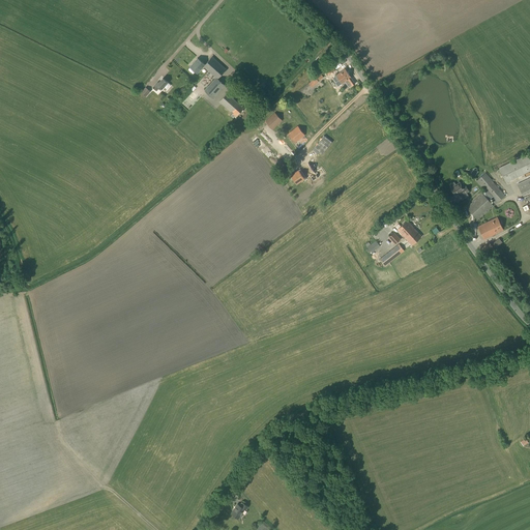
[(226,69),(212,57),(205,64),(197,58),(189,67),(197,74),(203,67),(215,78),(204,91),(213,99),(226,86),(217,79),(226,69)]
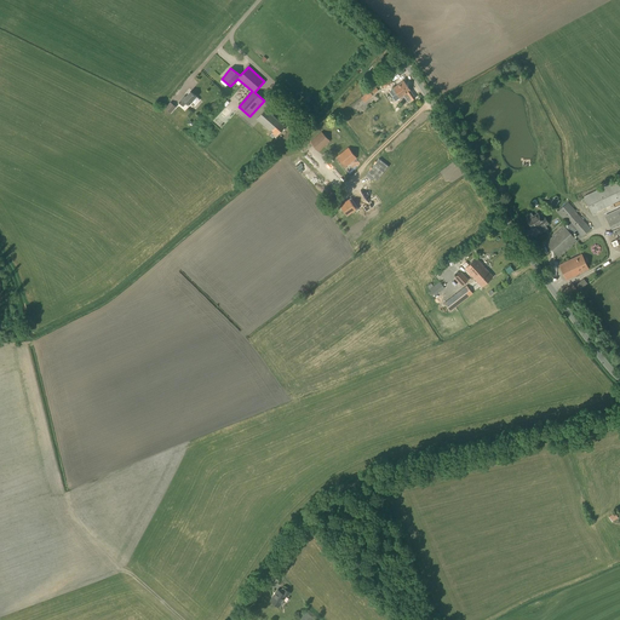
[(384,89),(392,82),(385,72),(377,78),(384,89)]
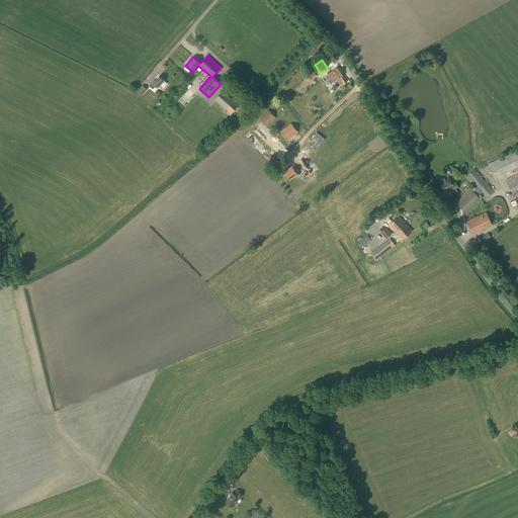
[(347,82),(343,76),(337,68),(328,74),(332,79),(329,81),(331,84),(340,78),(344,84),(347,82)]
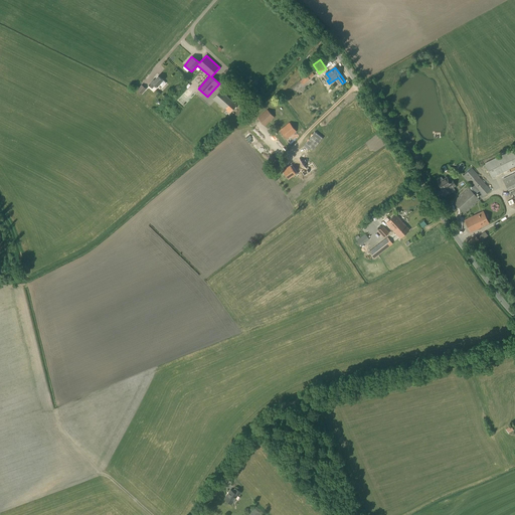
[(165,82),(163,80),(158,75),(153,81),(152,81),(148,86),(152,89),(154,86),(156,88),(159,84),(161,87),(163,87),(165,83),(165,82)]
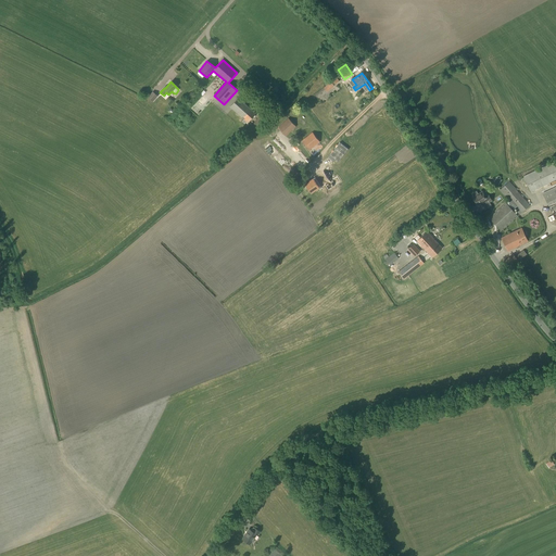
[(327,92),(335,86),(331,81),(315,95),(316,97),(325,90),(327,92)]
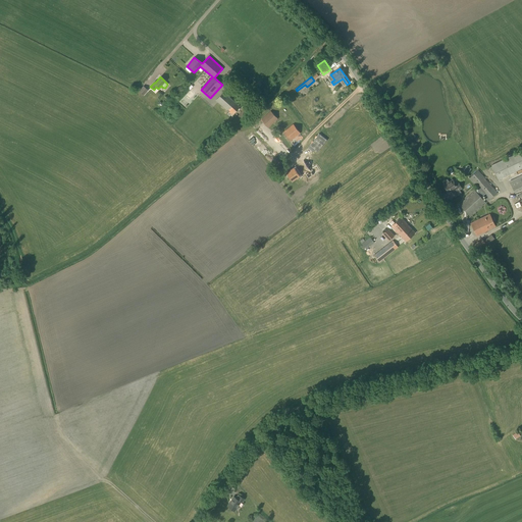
[(144,96),(149,90),(144,86),(139,91),(144,96)]
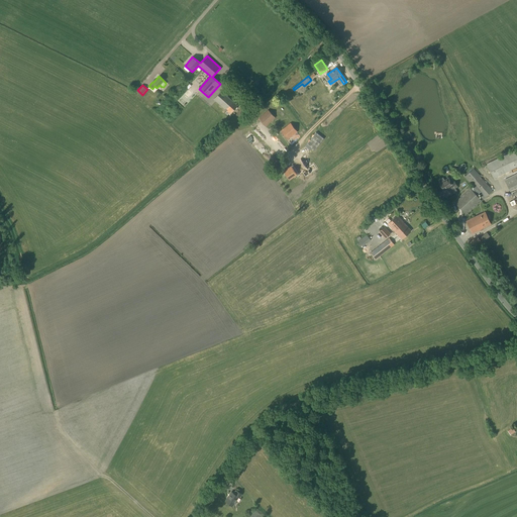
[(230,114),(238,105),(221,91),(213,99),(226,111),(225,113),(227,116),(229,113),(230,114)]
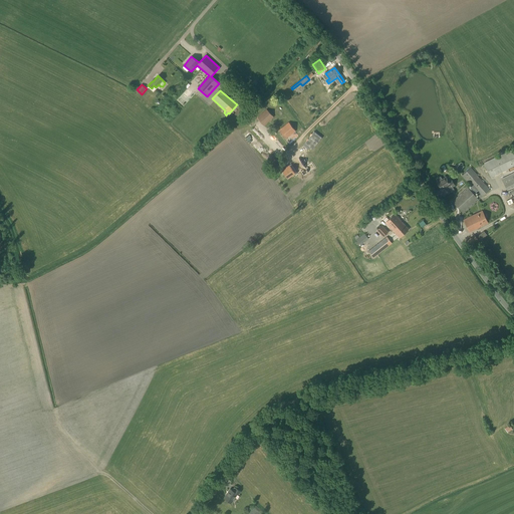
[(246,111),(241,106),(226,122),(231,126),(236,121),(246,111)]
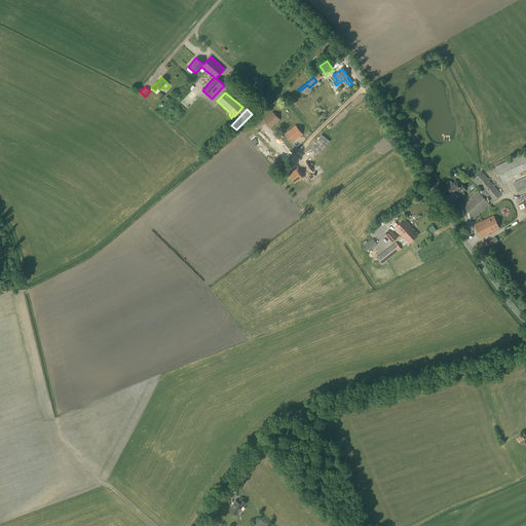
[(270,129),(280,120),(272,112),(263,121),(270,129)]
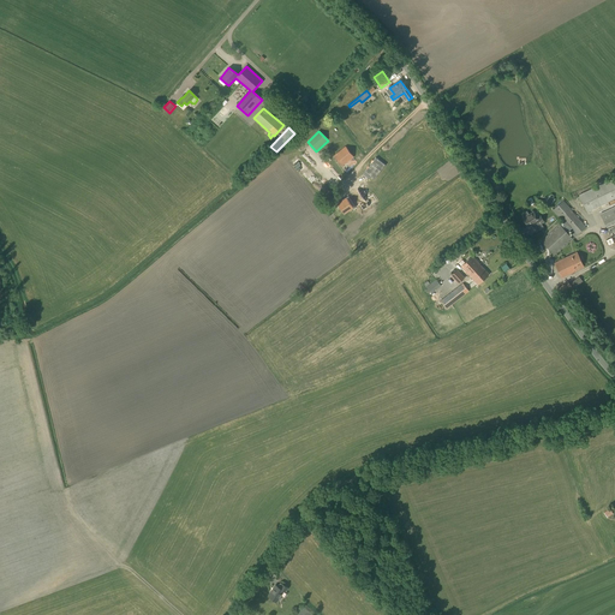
[(341,167),(354,157),(345,145),(340,150),(340,151),(333,155),(341,167)]
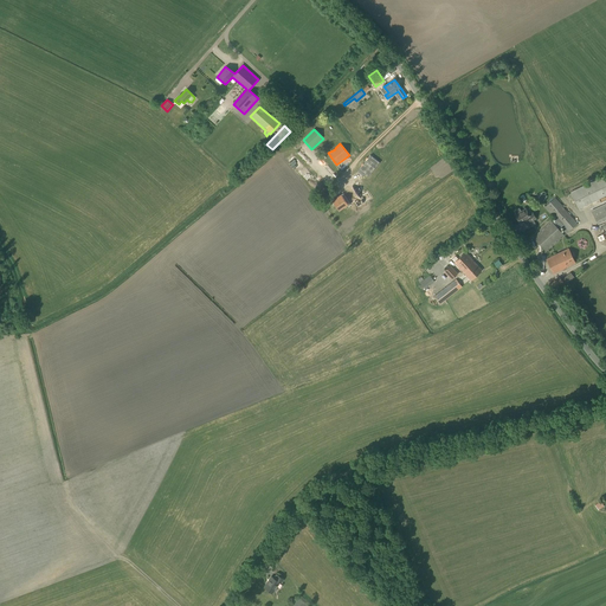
[(346,192),(333,200),(339,211),(347,205),(348,206),(354,202),(358,207),(363,202),(352,186),(346,191),(346,192)]
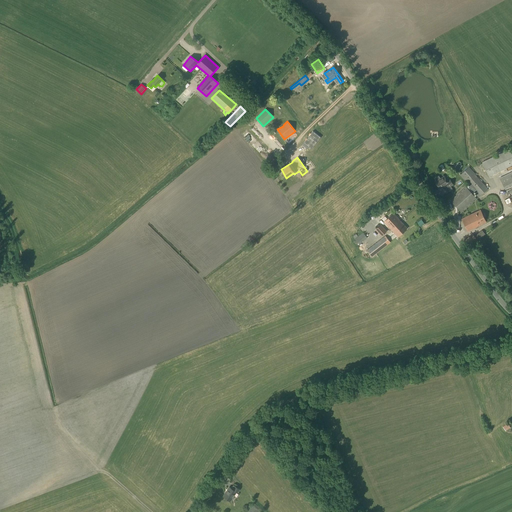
[(511,157),(487,168),(490,177),(511,168),(511,157)]
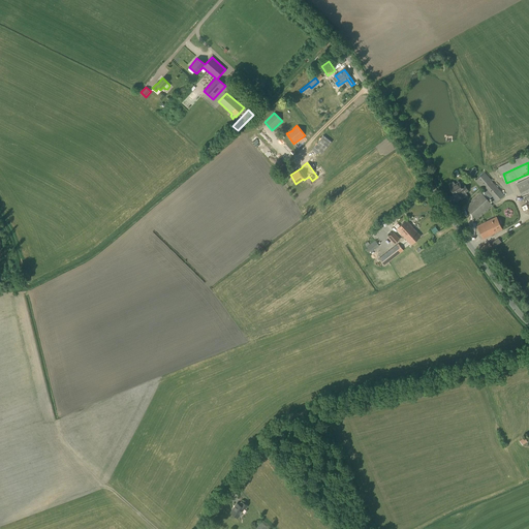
[(494,205),(504,195),(491,180),(485,173),(475,181),(485,192),(484,192),(494,205)]
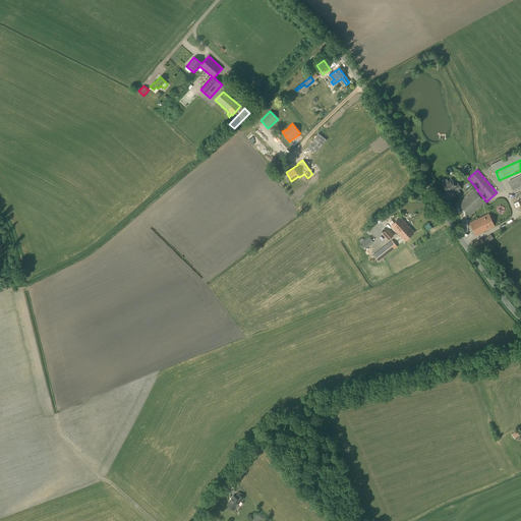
[(448,182),(447,179),(442,182),(444,184),(443,185),(447,192),(454,188),(456,190),(461,188),(457,182),(455,184),(452,179),(448,182)]
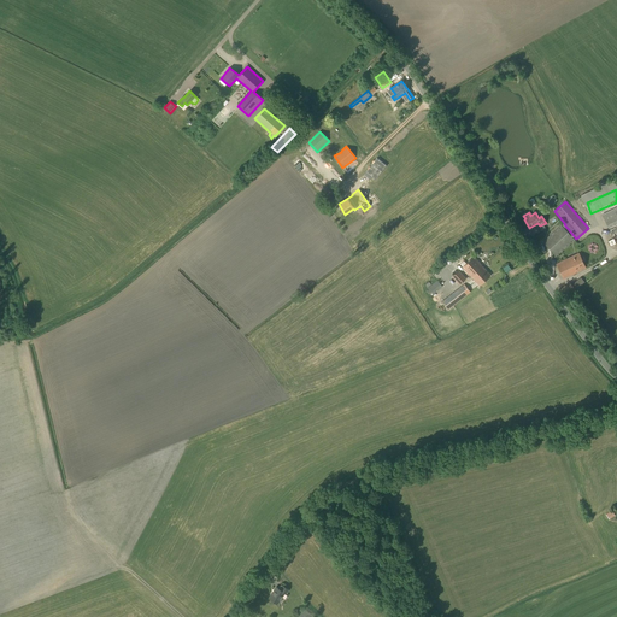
[(556,257),(575,240),(562,224),(542,241),(556,257)]
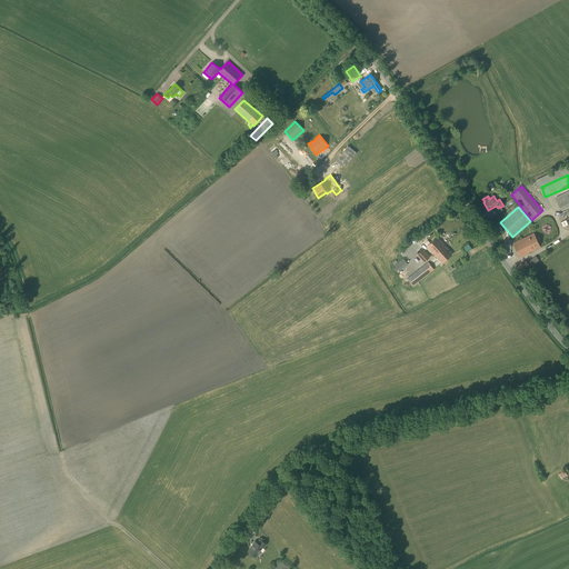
[(519,257),(540,247),(533,233),(512,243),(519,257)]
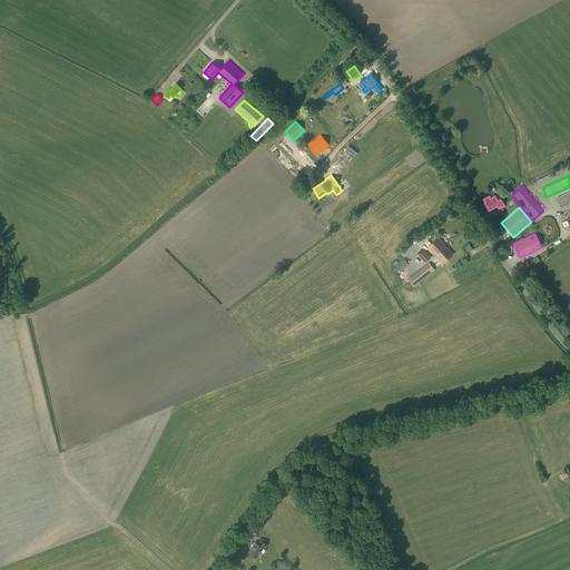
[(434,255),(445,245),(438,237),(426,246),(434,255)]
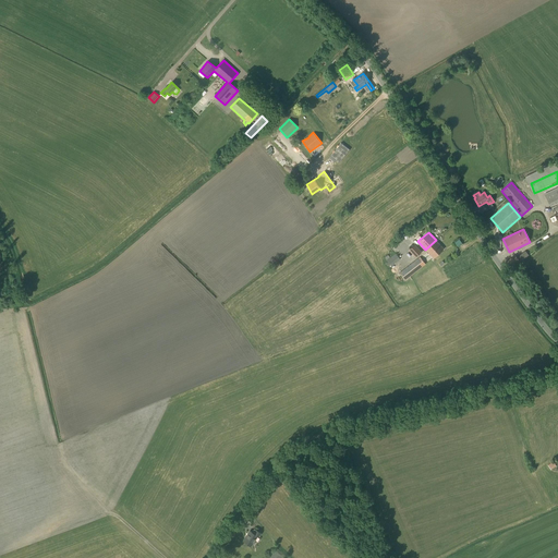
[(436,240),(425,250),(434,258),(444,249),(436,240)]
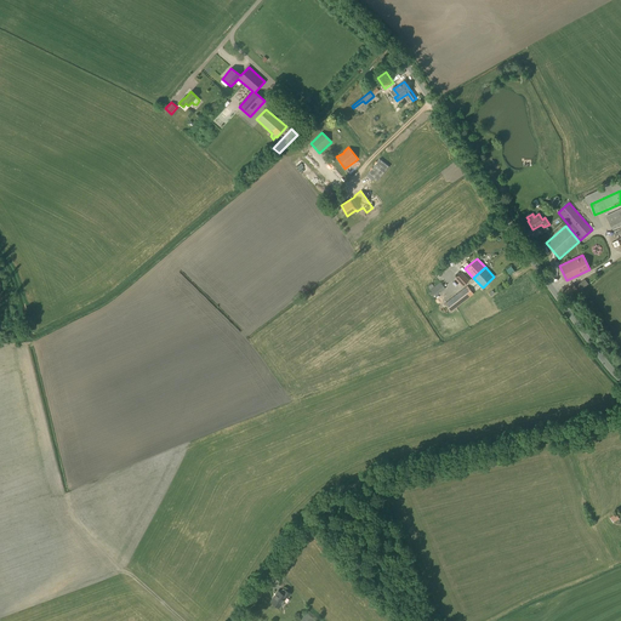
[(463,286),(468,280),(461,273),(456,278),(463,286)]
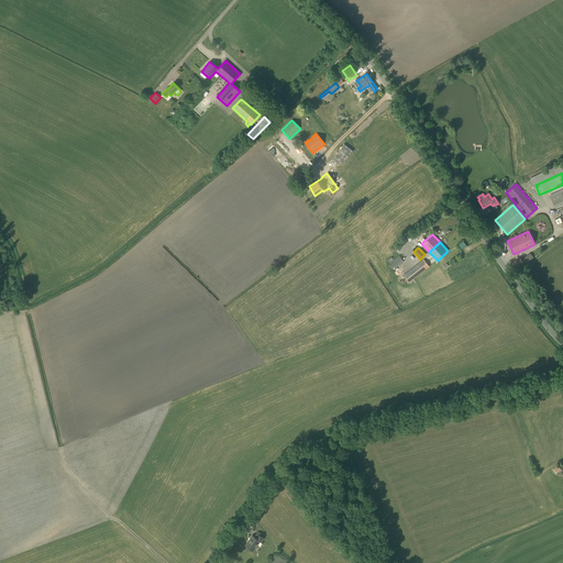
[(526,265),(533,257),(530,253),(521,261),(519,257),(510,265),(515,273),(526,265)]
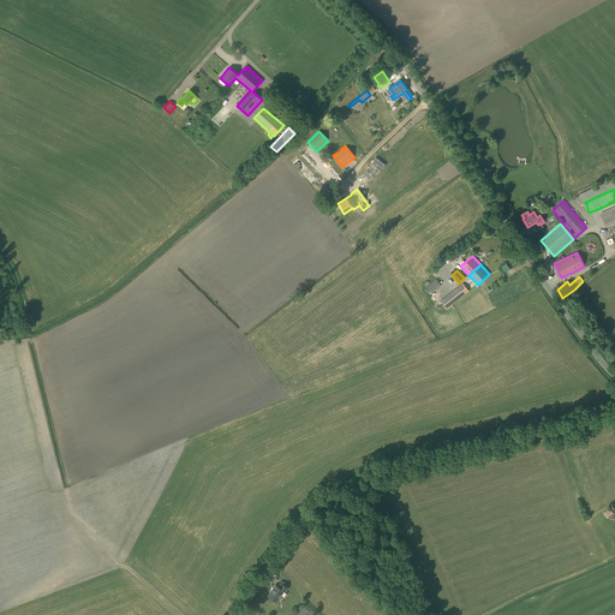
[(430,296),(441,286),(436,279),(430,284),(428,281),(424,284),(428,288),(425,290),(430,296)]
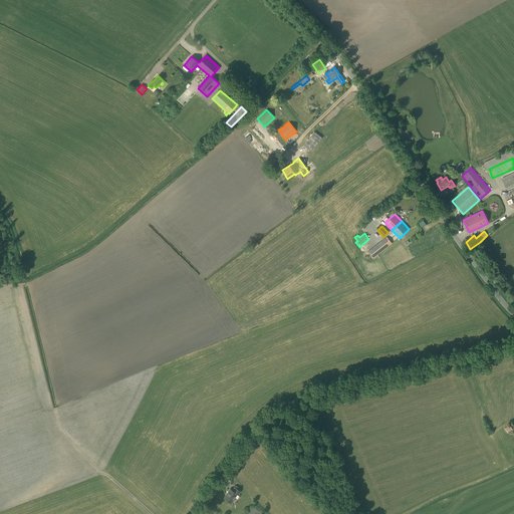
[(373,258),(393,244),(387,237),(367,251),(373,258)]
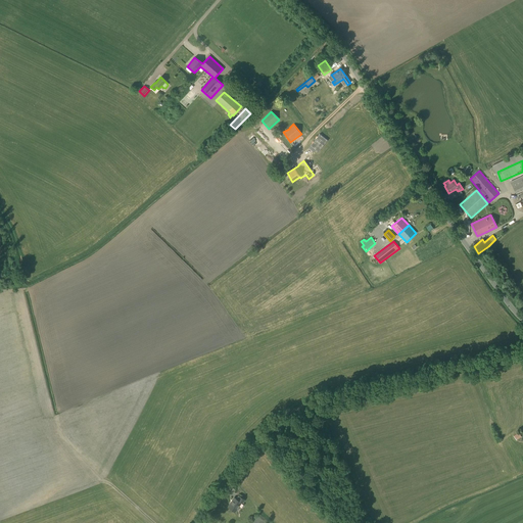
[(241,502),(234,497),(228,507),(235,512),(237,509),(239,509),(239,507),(242,503),(243,504),(245,500),(243,498),(241,502)]
